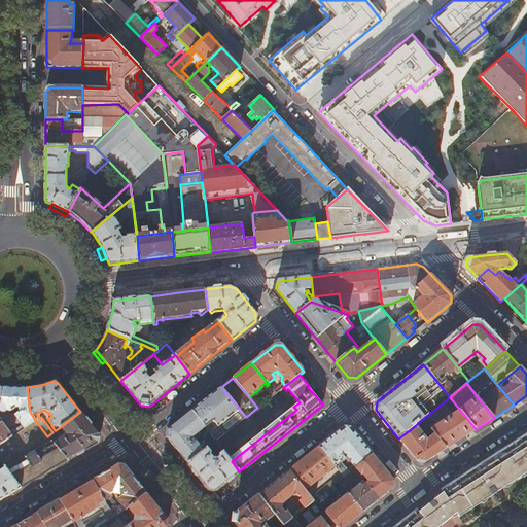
[(267,388),(273,395),(276,393),(274,390),(270,386),(267,388)]
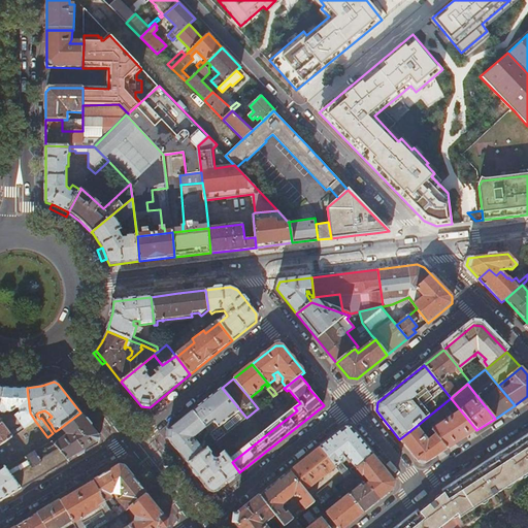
[(0,446),(35,421),(30,413),(27,388),(14,389),(9,388),(3,388),(1,407),(0,407),(0,446)]
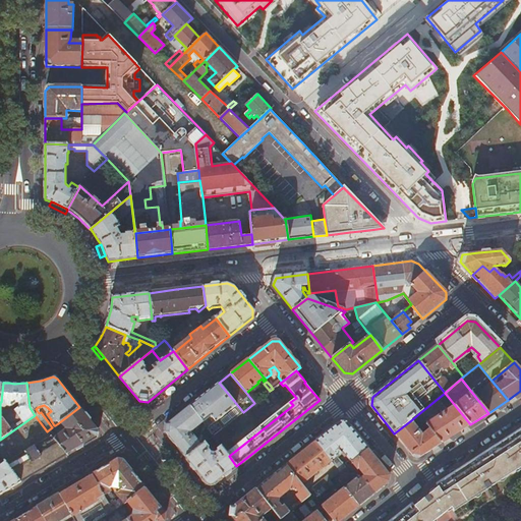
[(219,383),(189,406),(203,422),(213,437),(243,412),(219,383)]
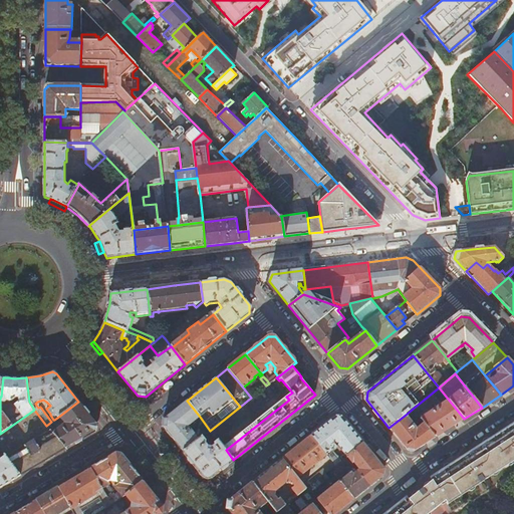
[(464,419),(439,388),(413,409),(421,419),(436,438),(464,419)]
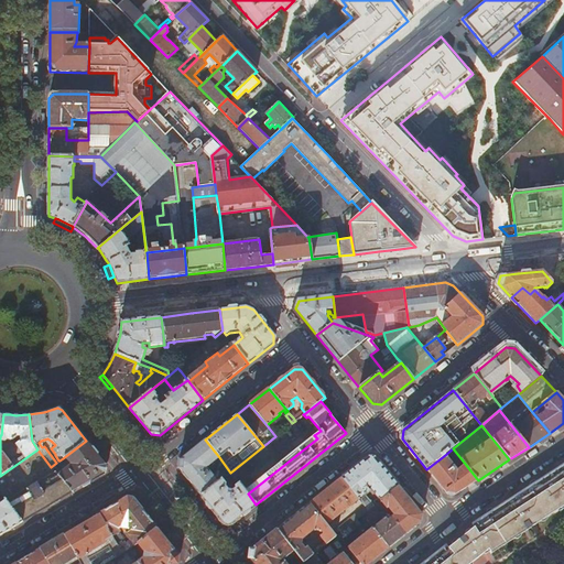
[(219,457),(205,440),(180,462),(179,469),(201,497),(218,483),(212,475),(214,474),(212,470),(209,473),(206,468),(216,461),(219,457)]
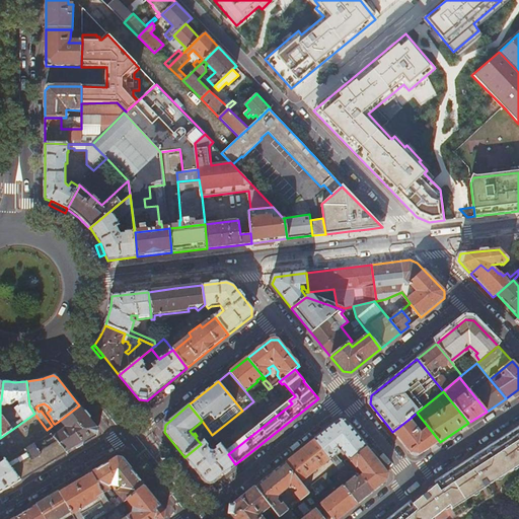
[(97,428),(79,405),(58,422),(60,424),(62,423),(67,424),(66,429),(64,428),(52,438),(64,454),(96,436),(97,428)]
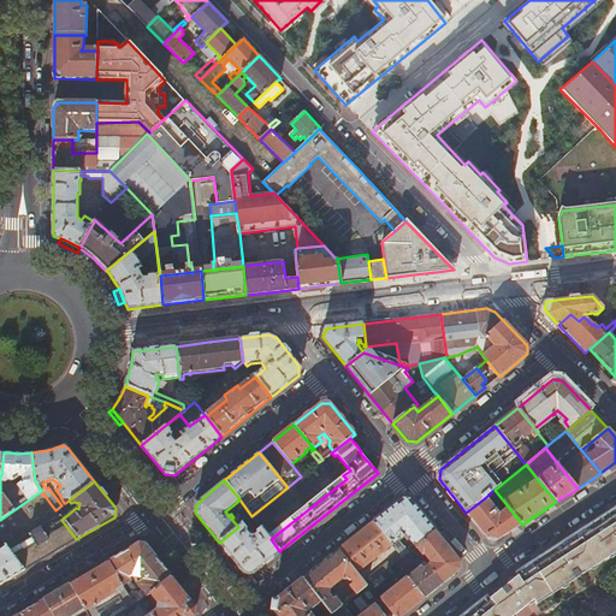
[(188,505),(203,491),(197,485),(182,499),(188,505)]
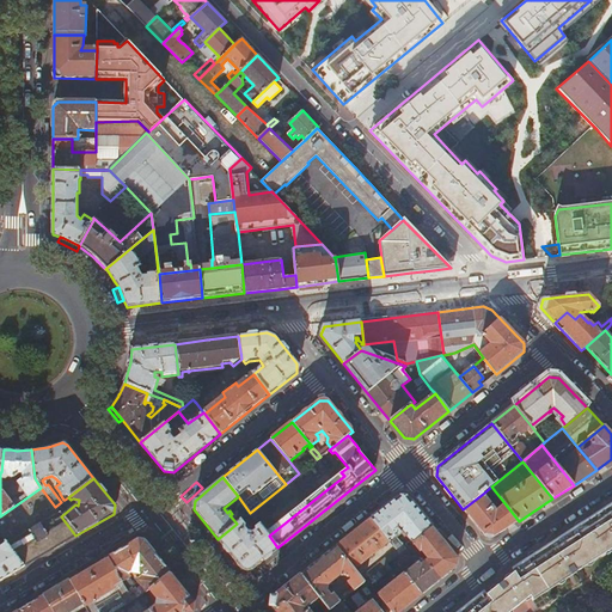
[(483,494),(463,509),(484,536),(494,537),(519,521),(501,499),(495,503),(499,508),(496,509),(494,509),(493,508),(494,506),(483,494)]
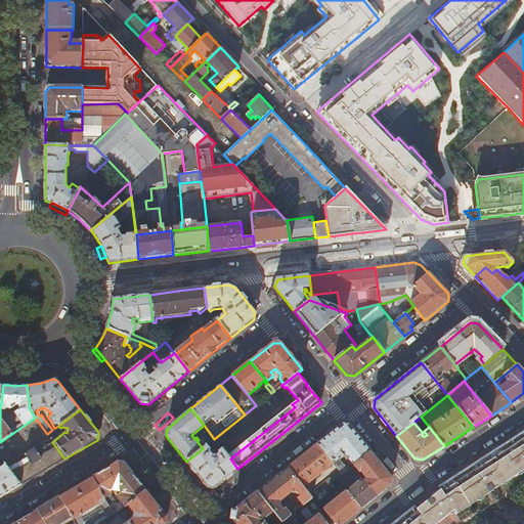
[(214,439),(204,425),(201,428),(212,441),(214,439)]
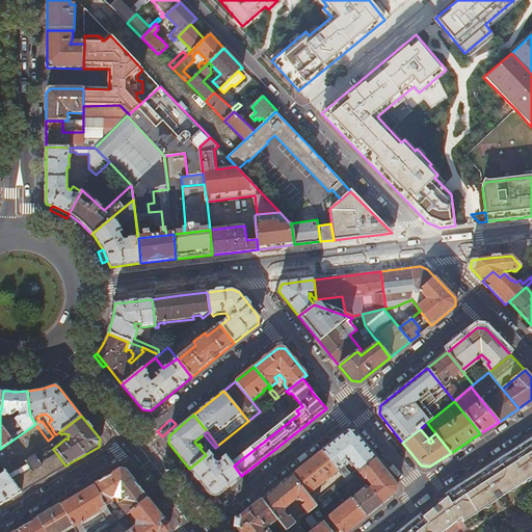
[(347,482),(358,473),(376,459),(354,433),(346,432),(322,451),(339,472),(344,478),(347,482)]
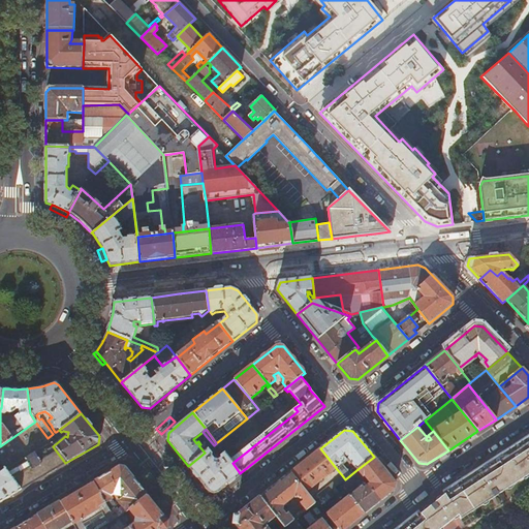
[(53,434),(48,438),(50,442),(51,442),(59,436),(56,432),(55,432),(53,434)]
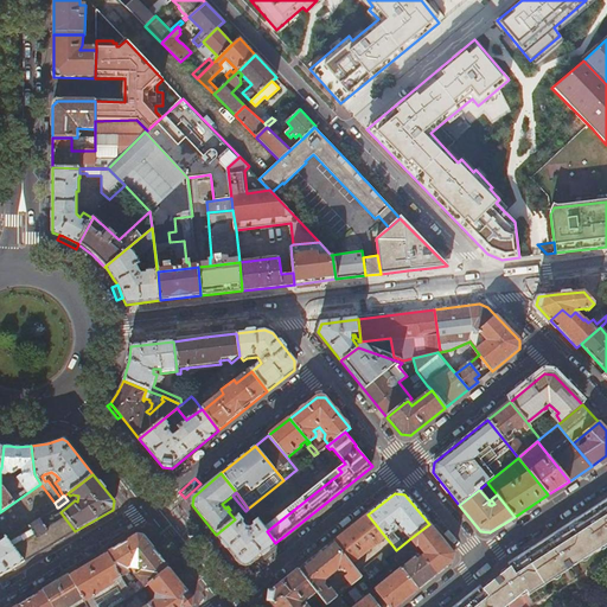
[(505,606),(508,606),(521,595),(526,590),(528,593),(529,595),(545,585),(543,581),(551,576),(553,579),(555,579),(562,573),(582,560),(590,555),(592,554),(589,550),(596,545),(599,549),(600,548),(602,547),(606,543),(606,606),(606,498),(577,518),(579,521),(572,525),(570,523),(570,522),(531,548),(523,553),(508,563),(511,569),(508,570),(505,573),(500,576),(493,582),(486,588),(484,589),(479,586),(452,606),(505,606)]
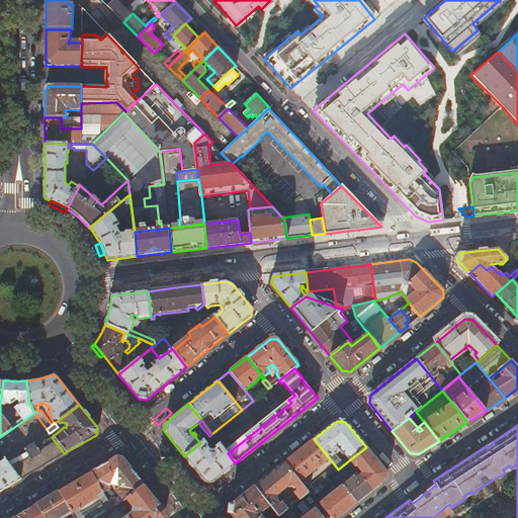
[(28,475),(64,453),(52,437),(50,433),(49,433),(7,459),(21,479),(28,475)]
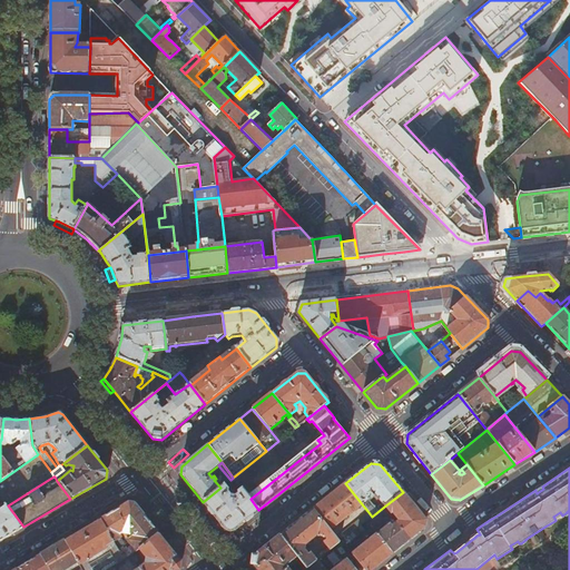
[(238,483),(233,478),(231,480),(228,482),(233,488),(238,483)]
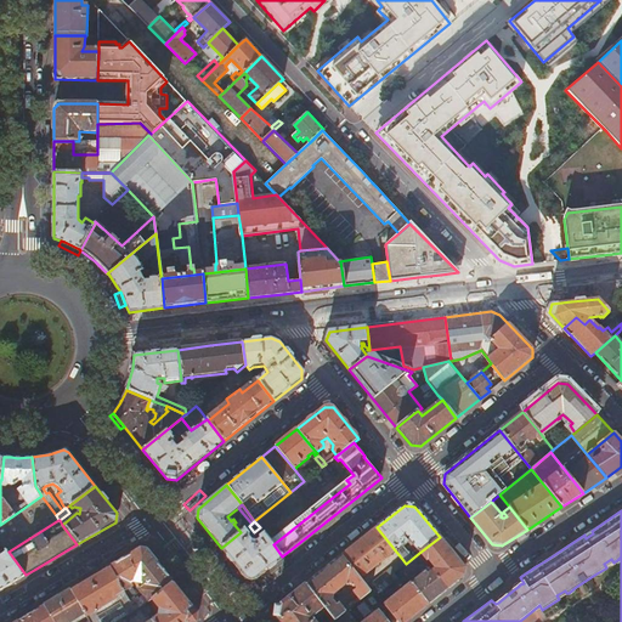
[(377,527),(341,555),(361,580),(369,574),(368,572),(375,566),(377,567),(380,565),(379,563),(388,557),(389,558),(396,552),(377,527)]
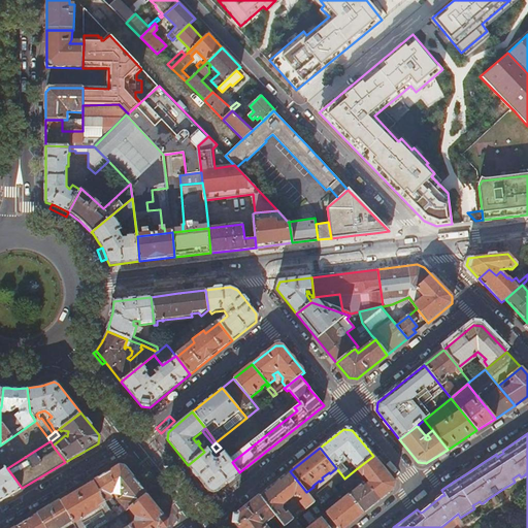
[(204,452),(188,465),(198,479),(208,491),(217,491),(239,472),(232,462),(224,453),(220,456),(220,458),(218,459),(218,462),(216,463),(212,462),(212,461),(212,459),(210,456),(211,454),(207,449),(204,452)]
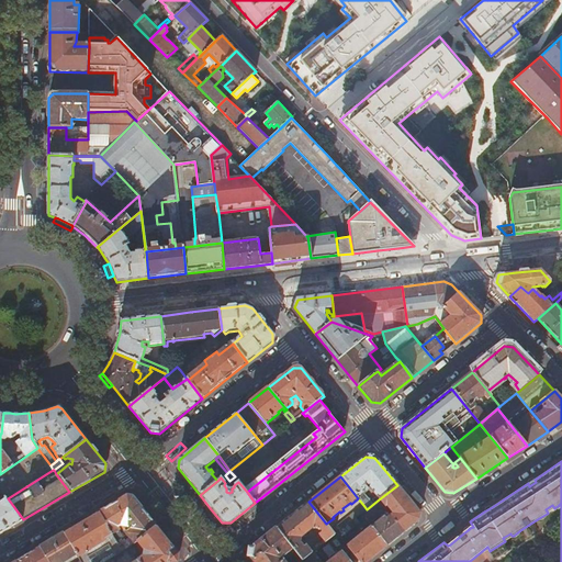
[(419,512),(397,485),(379,499),(385,506),(384,507),(385,509),(388,507),(393,514),(391,515),(404,531),(418,520),(419,512)]
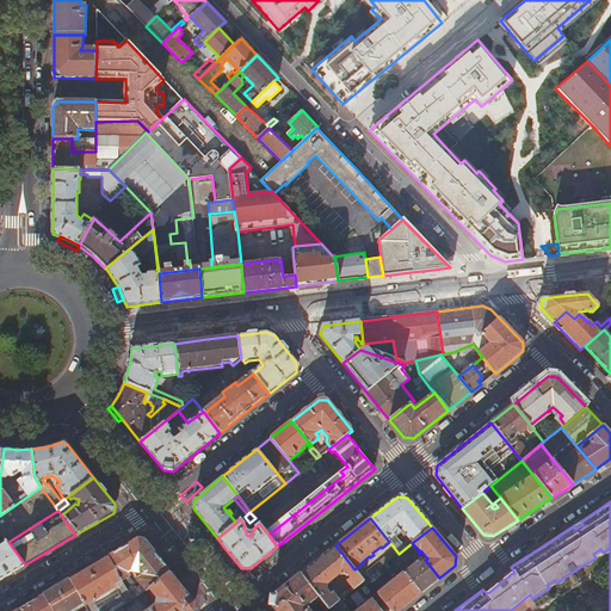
[(0,530),(0,579),(25,565),(8,542),(7,541),(0,545),(0,548),(0,549),(0,550),(0,536),(1,539),(5,537),(0,530)]
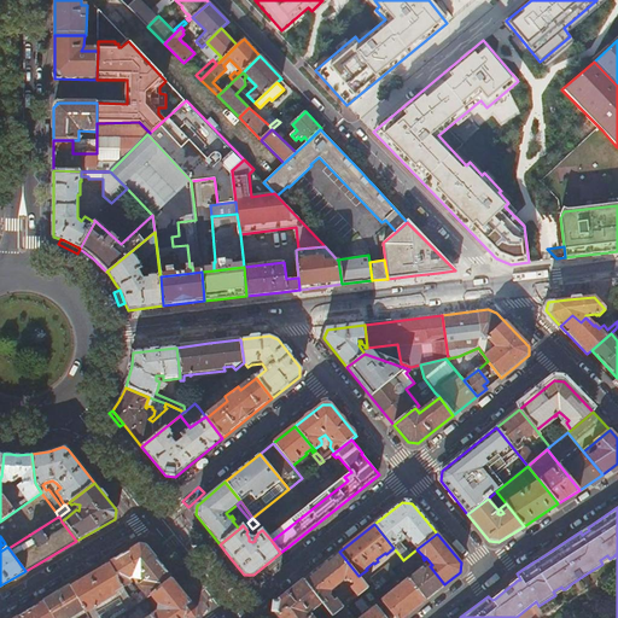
[(151,595),(172,578),(147,548),(138,547),(130,551),(109,564),(127,593),(129,592),(126,587),(130,583),(129,581),(133,578),(141,579),(143,581),(136,586),(147,599),(151,595)]
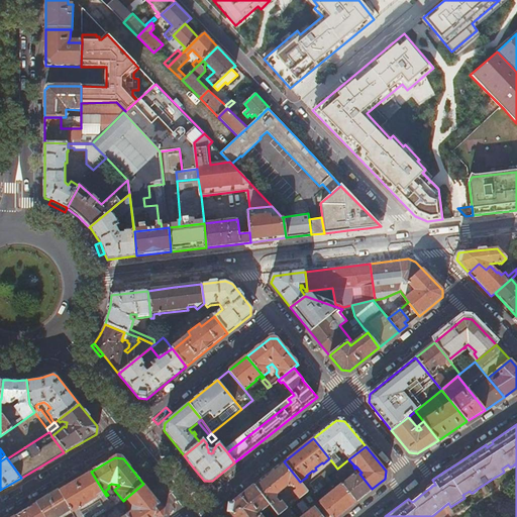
[(278,516),(289,507),(308,492),(300,482),(284,461),(254,486),(278,516)]
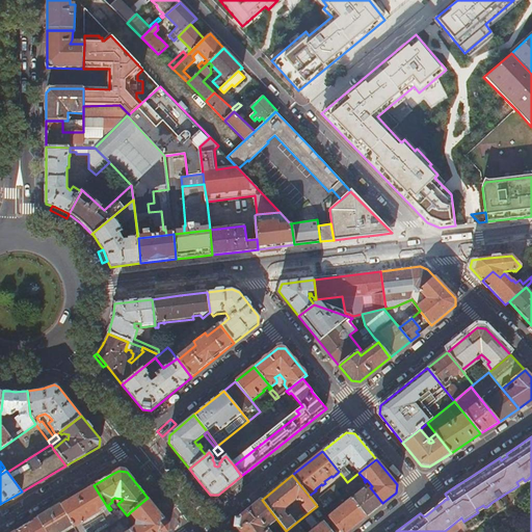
[(347,482),(344,478),(328,490),(331,495),(342,486),(347,482)]
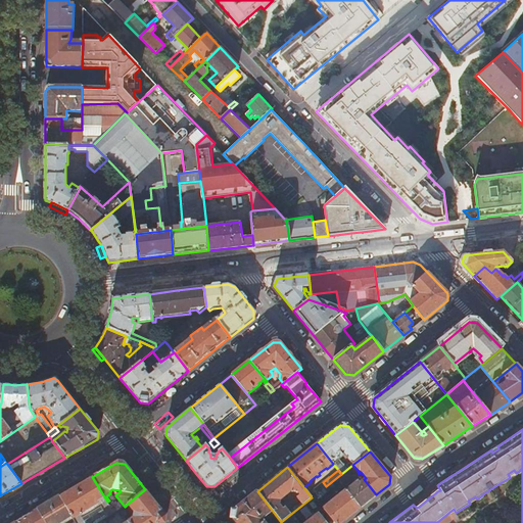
[(349,473),(339,481),(339,482),(341,484),(352,476),(349,473)]
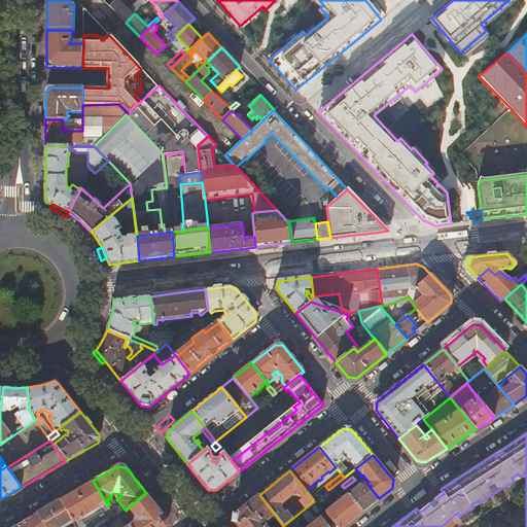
[(357,483),(355,480),(344,488),(346,491),(357,483)]
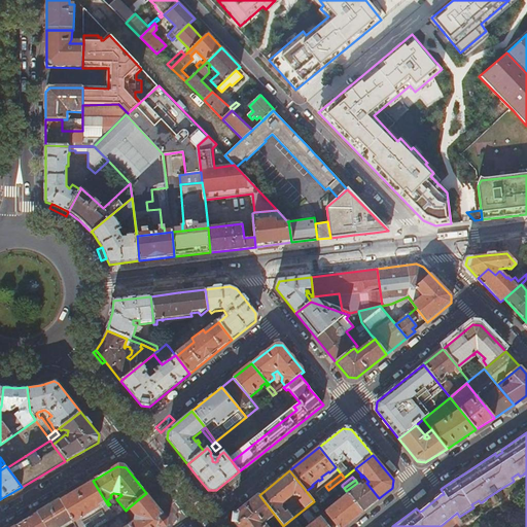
[(108,505),(93,481),(61,500),(72,520),(76,526),(99,526),(115,518),(108,505)]
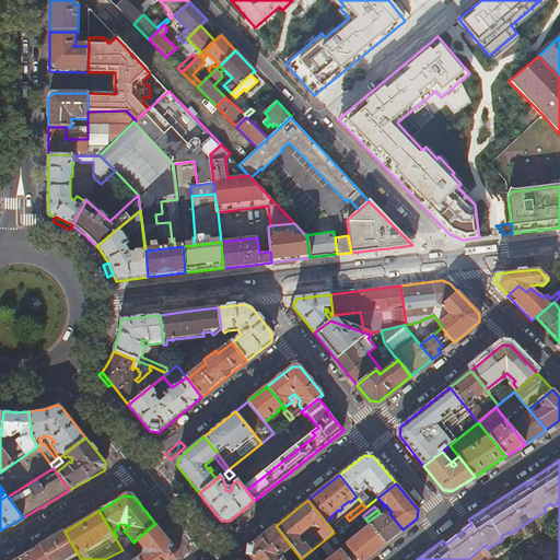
[(385,544),(403,529),(389,513),(387,511),(384,511),(387,515),(385,517),(383,515),(371,525),(385,544)]
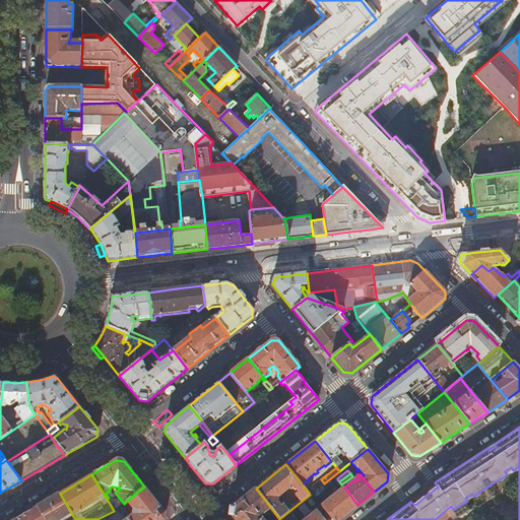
[(324,483),(312,493),(315,497),(337,479),(337,478),(334,475),(324,483)]
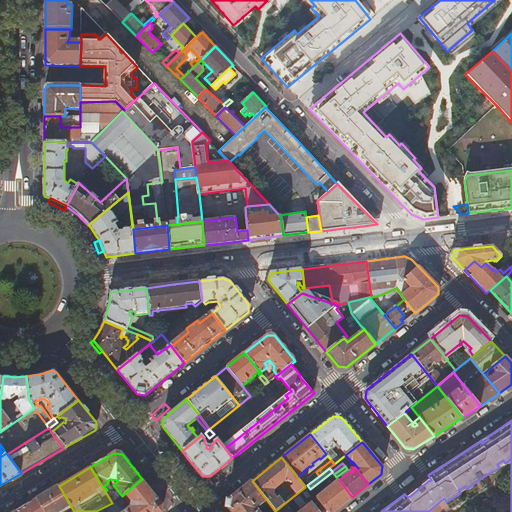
[(161,511),(162,505),(142,479),(125,493),(131,502),(134,503),(133,507),(130,507),(125,510),(125,511),(161,511)]
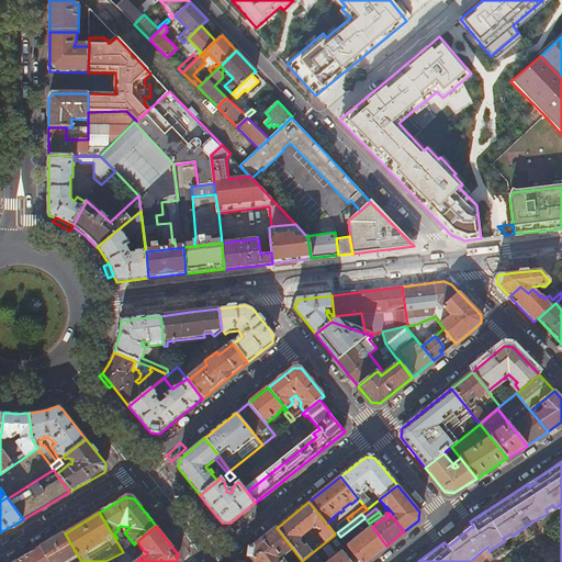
[(360,561),(366,561),(386,546),(372,527),(348,546),(360,561)]
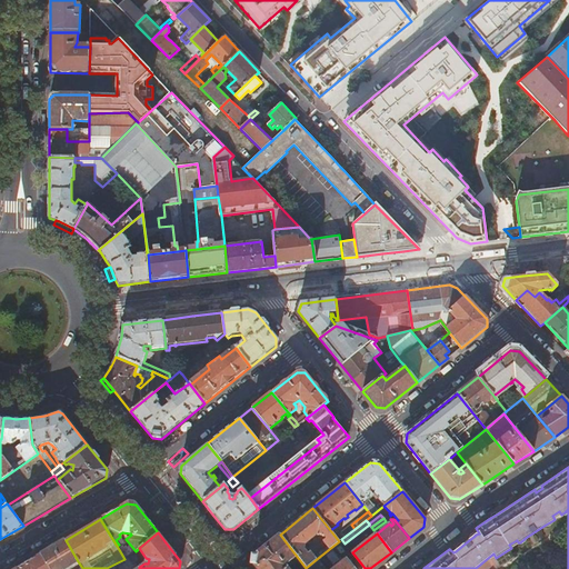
[(257,568),(303,568),(306,568),(280,535),(255,556),(253,563),(257,568)]
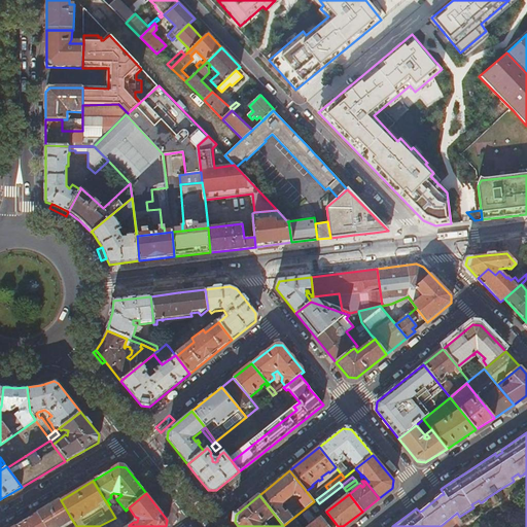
[(59,526),(72,520),(61,500),(38,514),(45,526),(59,526)]
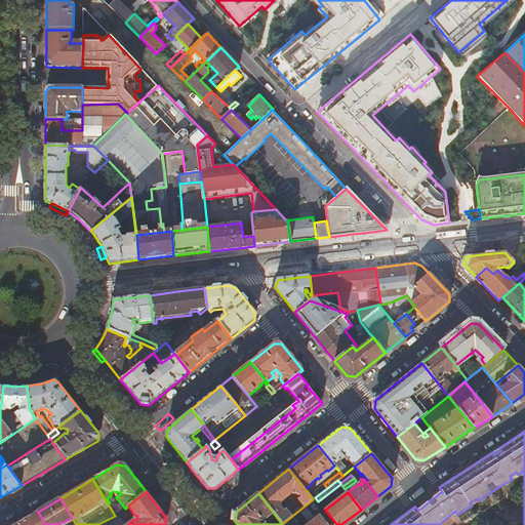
[(45,524),(38,512),(13,524),(45,524)]
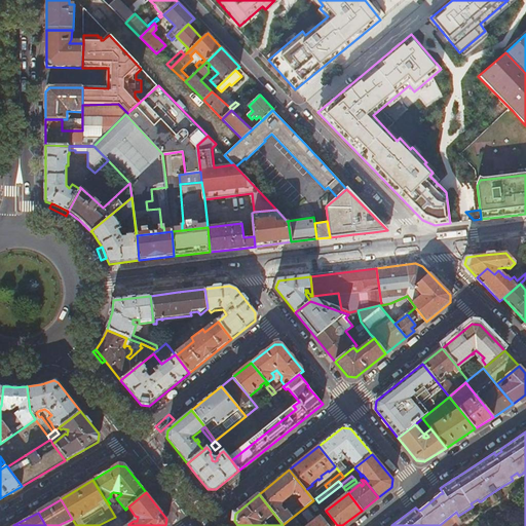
[(301,525),(294,516),(283,525),(284,525),(328,525),(321,517),(308,525),(301,525)]
